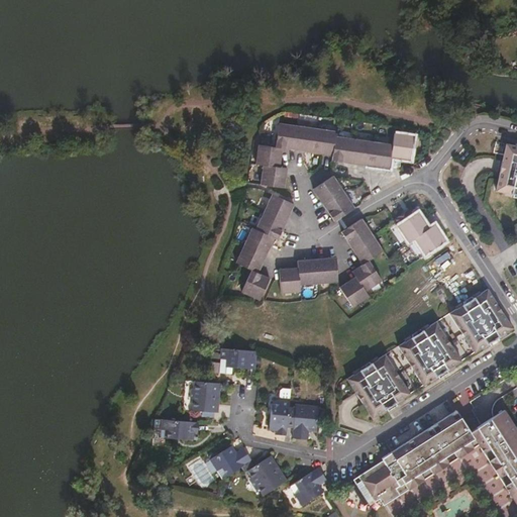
[(284,146),(297,148),(300,125),(281,122),(277,145),(284,146)]
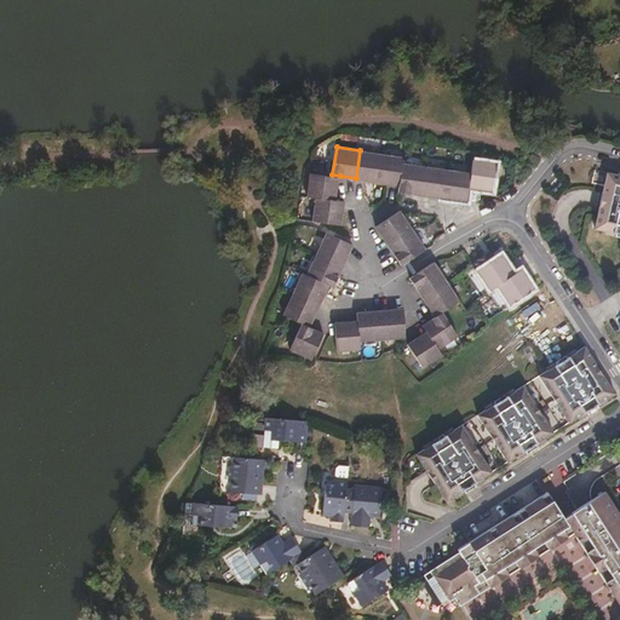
[(379,182),(382,153),(360,150),(356,178),(379,182)]
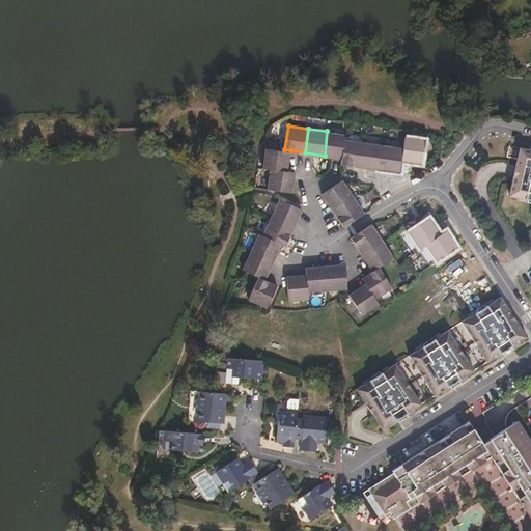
[(343,158),(346,139),(347,134),(327,131),(325,156),(343,158)]
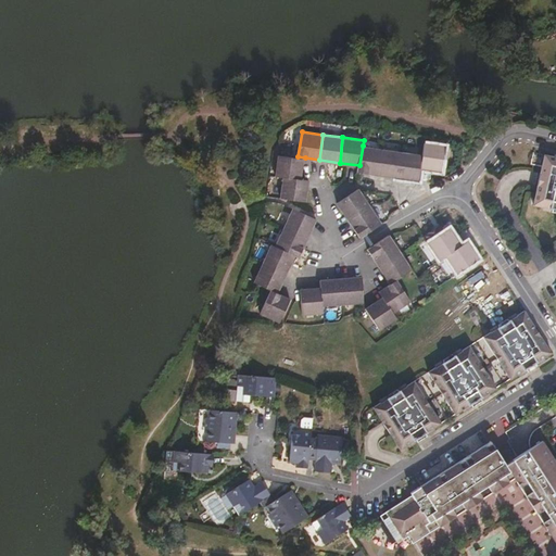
[(446,146),(426,142),(424,154),(421,167),(443,171),(446,146)]
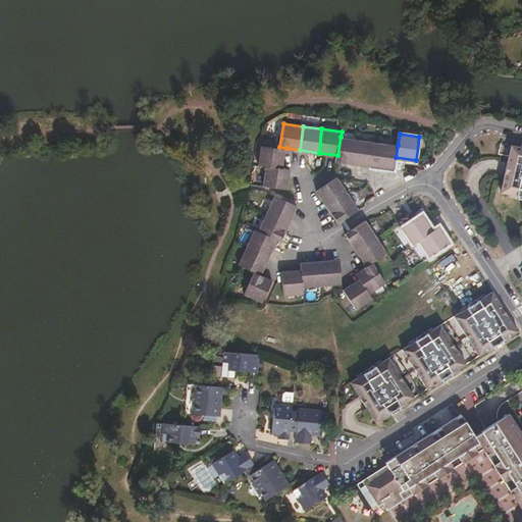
[(337,160),(356,163),(360,139),(341,137),(337,155),(337,160)]
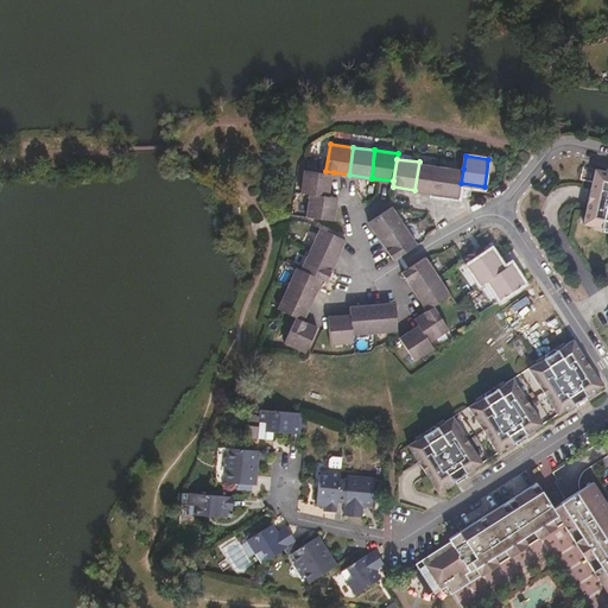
[(437,194),(442,165),(419,162),(415,190),(437,194)]
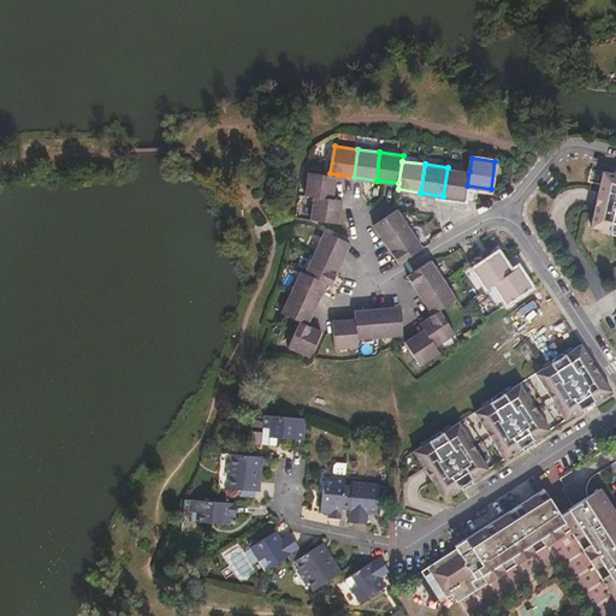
[(467,185),(469,171),(448,167),(443,196),(466,199),(467,185)]
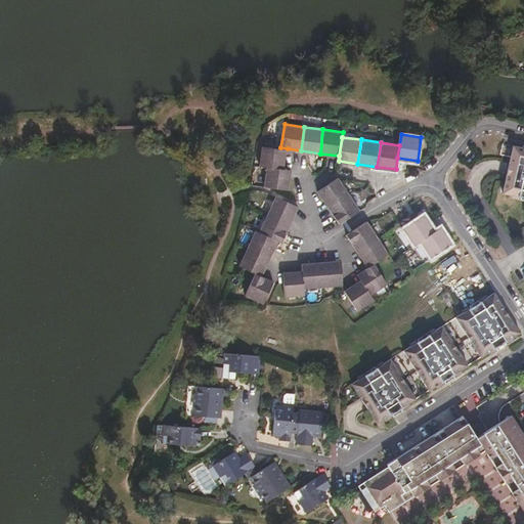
[(285,168),(288,148),(280,147),(264,145),(261,165),(268,166),(285,168)]
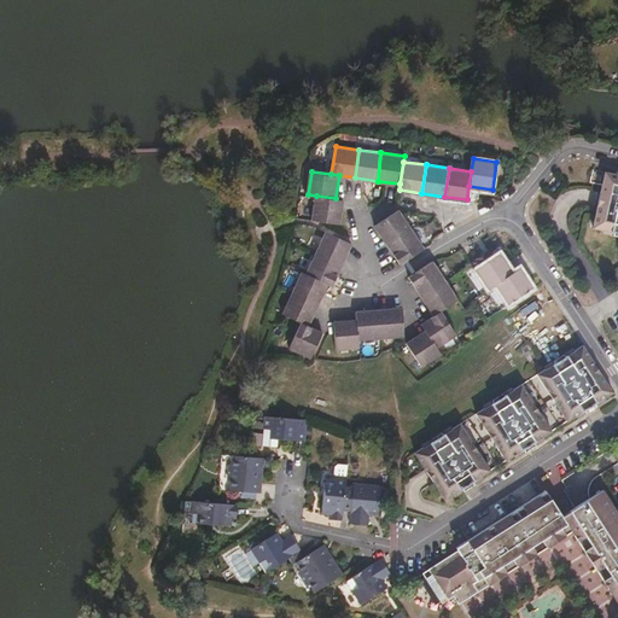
[(617,173),(606,172),(594,227),(617,232),(617,173)]
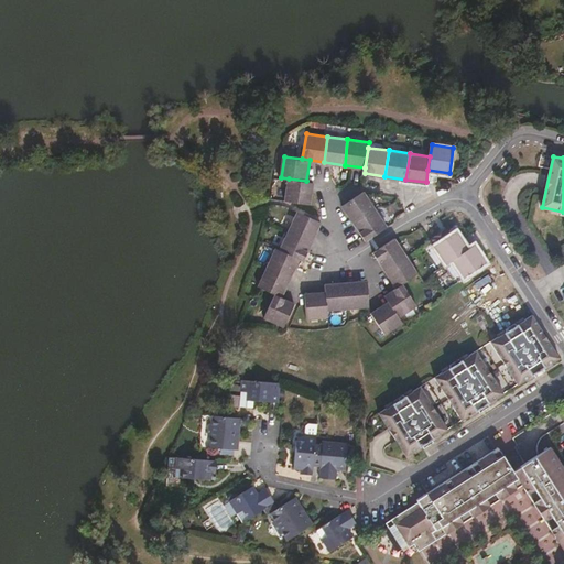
[(306,181),(289,179),(285,199),(312,203),(315,182),(306,181)]
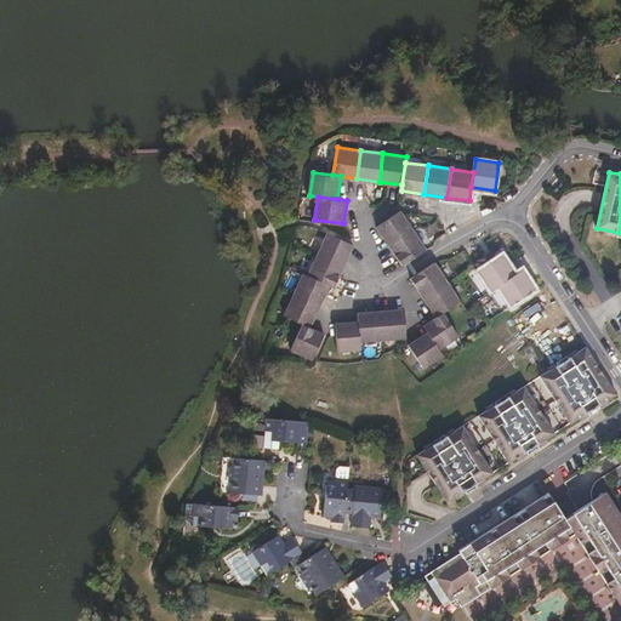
[(391,245),(415,229),(402,210),(379,226),(391,245)]
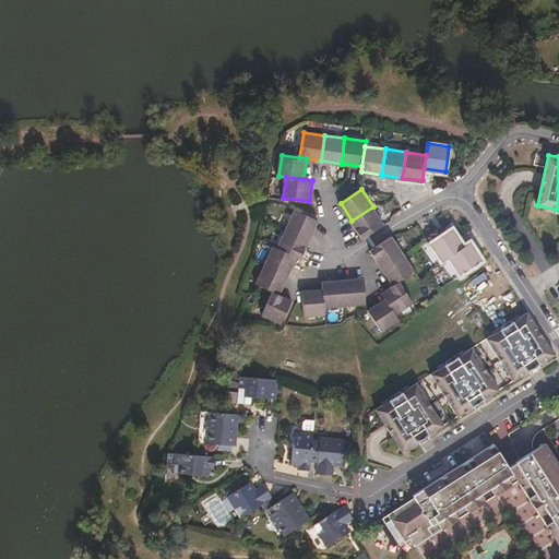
[(364,238),(384,223),(373,206),(352,221),(364,238)]
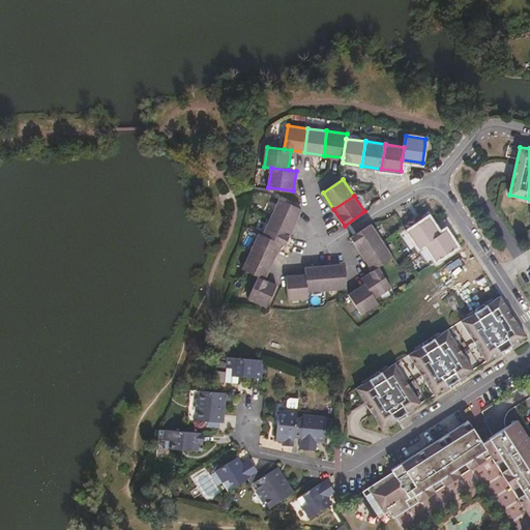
[(272,215),(295,226),(303,208),(281,198),(272,215)]
